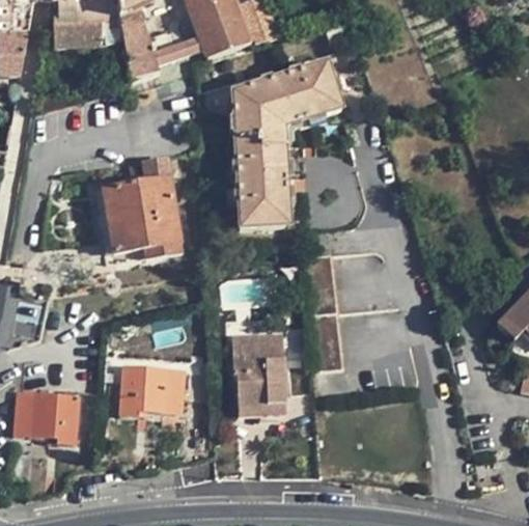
[(11,7),(11,0),(0,0),(0,30),(11,30),(11,7)]
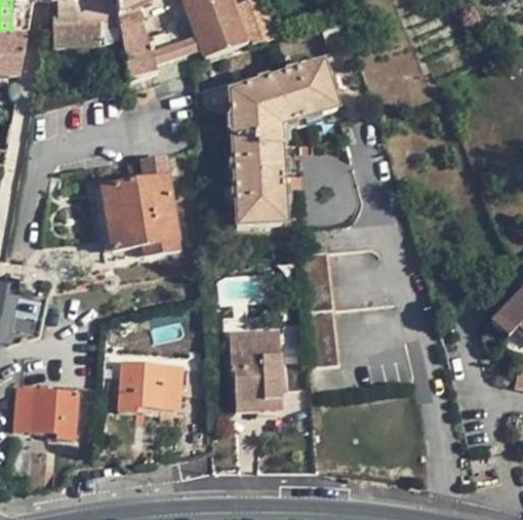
[(11,0),(11,7),(33,11),(35,5),(35,0),(11,0)]
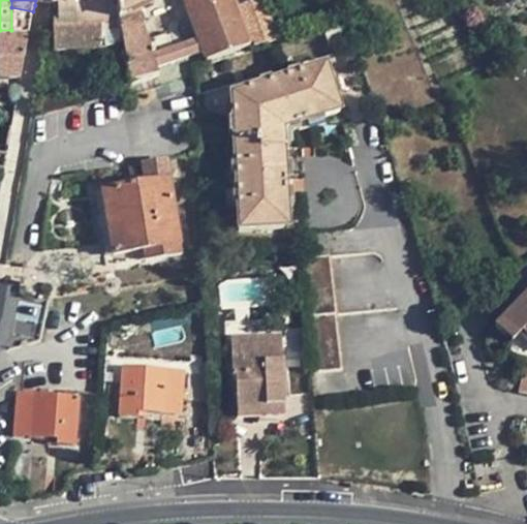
[(52,0),(52,1),(49,23),(55,22),(56,48),(109,45),(123,41),(120,18),(117,0),(52,0)]
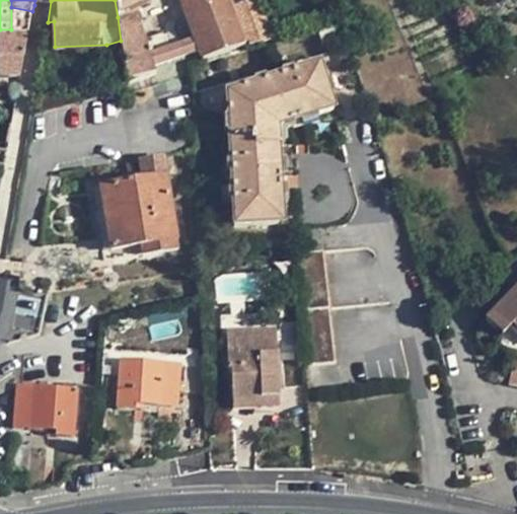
[(115,0),(118,17),(121,41),(128,80),(134,77),(157,71),(155,64),(201,49),(197,34),(173,44),(165,22),(145,29),(142,21),(145,18),(139,5),(148,0),(115,0)]
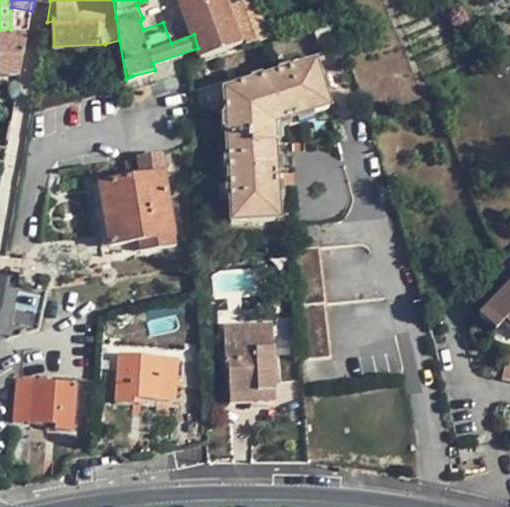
[(181,0),(194,34),(198,48),(202,56),(244,41),(229,0),(181,0)]
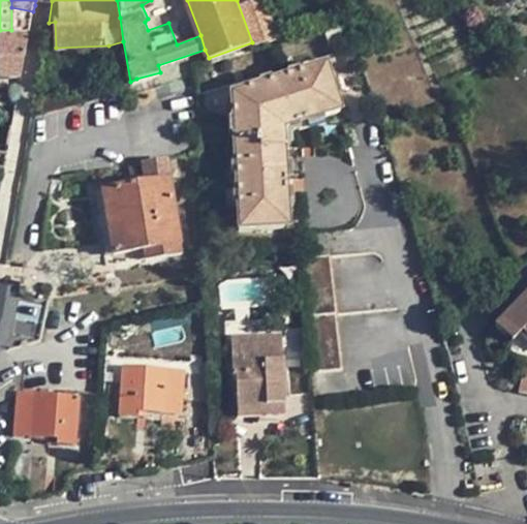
[(11,30),(0,30),(0,74),(22,75),(30,29),(11,30)]
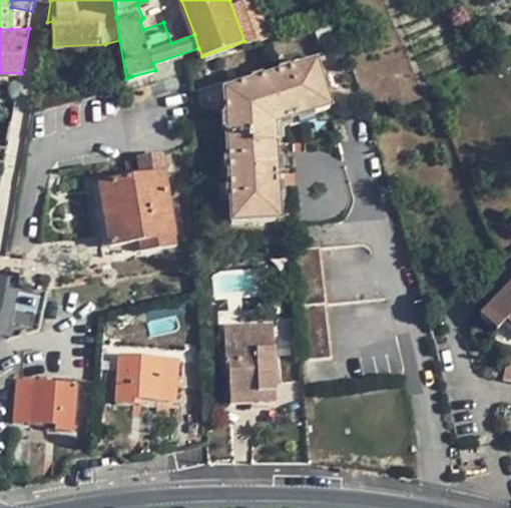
[(317,59),(225,87),(232,221),(281,218),(276,122),(332,105),(317,59)]
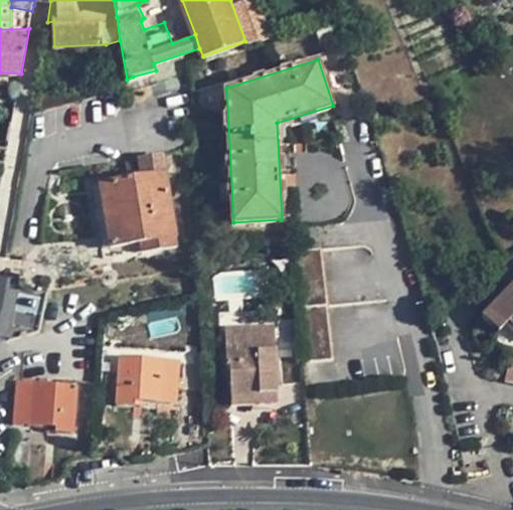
[(163,152),(140,156),(143,174),(102,180),(112,244),(141,240),(176,235),(163,152)]
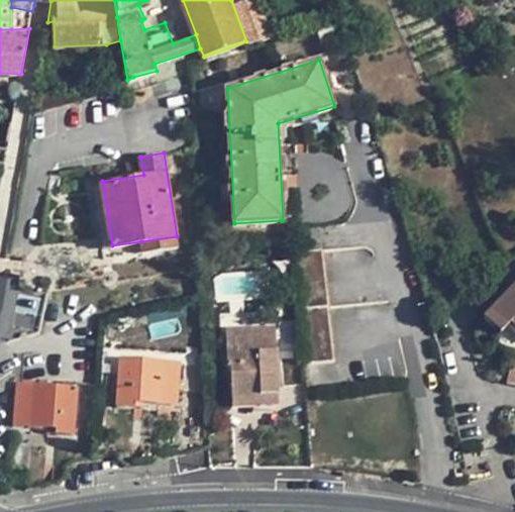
[(177,236),(141,241),(143,252),(179,246),(177,236)]
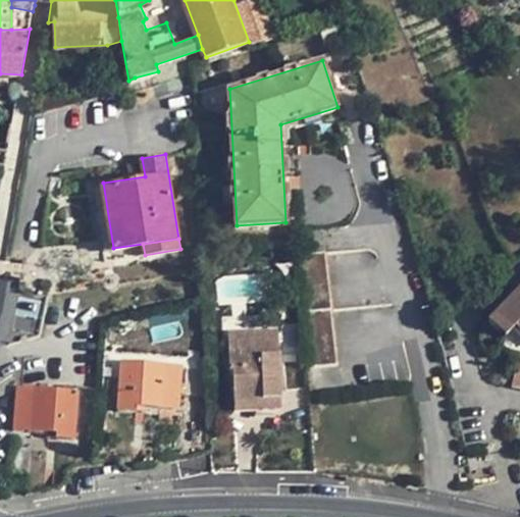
[(327,247),(299,249),(305,309),(311,365),(339,361),(332,306),(327,247)]
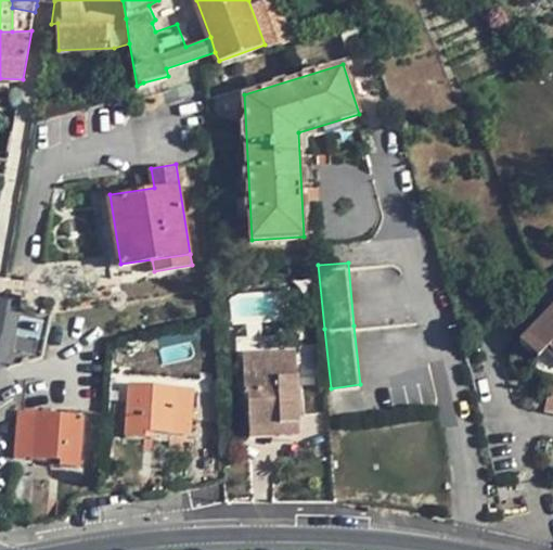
[(0,350),(41,353),(44,312),(24,310),(25,295),(0,293),(0,350)]
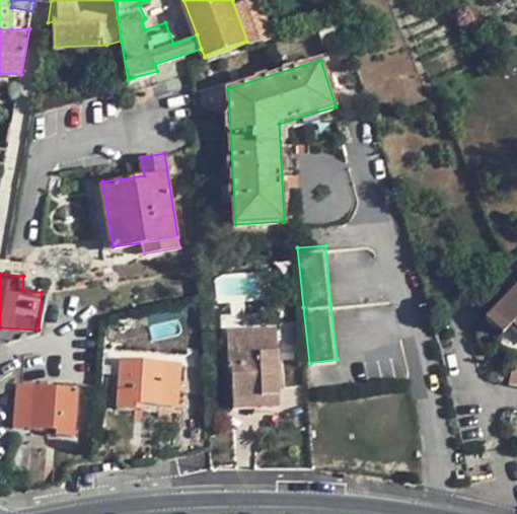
[(516,284),(494,309),(511,325),(513,321),(516,318),(516,284)]
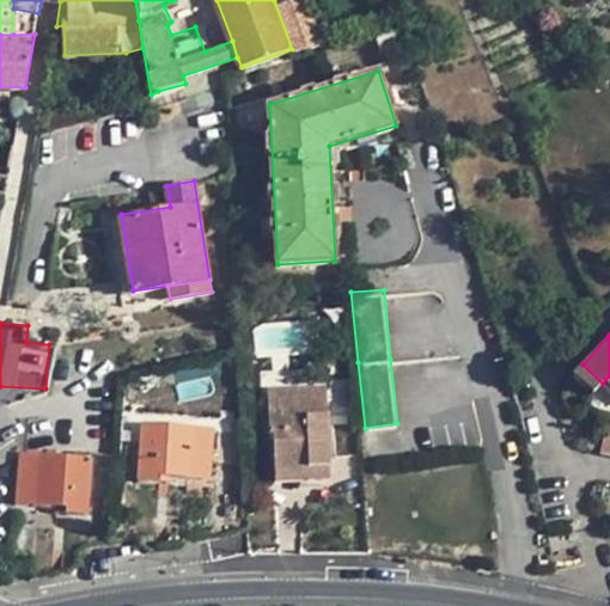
[(310,408),(270,410),(270,432),(274,430),(276,479),(331,477),(330,459),(333,458),(330,411),(310,412),(310,408)]
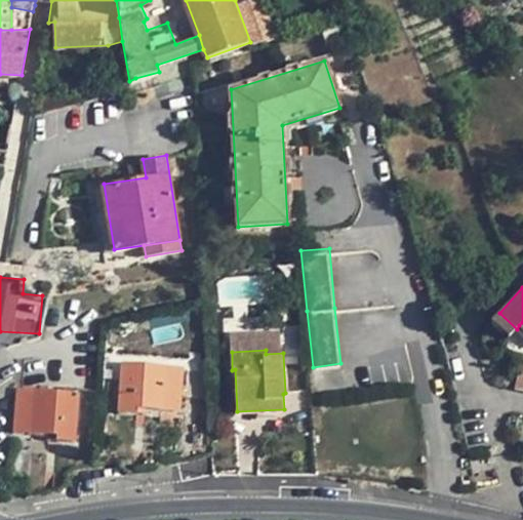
[(169,364),(123,361),(119,410),(136,410),(137,406),(146,406),(163,408),(161,430),(179,431),(182,409),(184,387),(166,386),(169,364)]
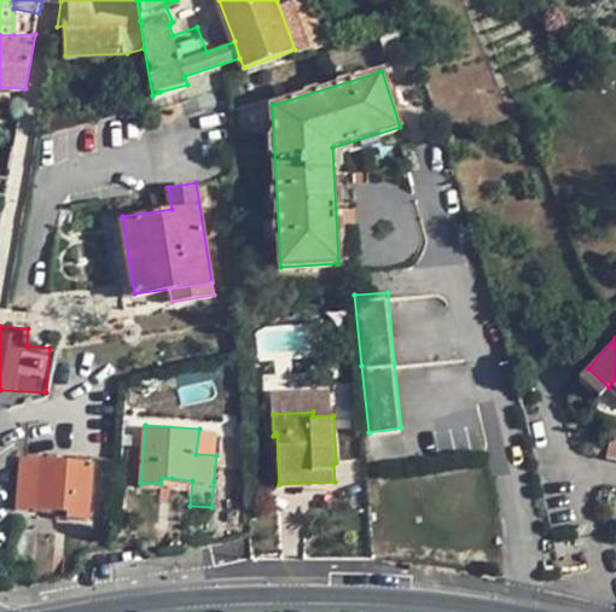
[(218,431),(199,429),(196,454),(216,455),(218,431)]
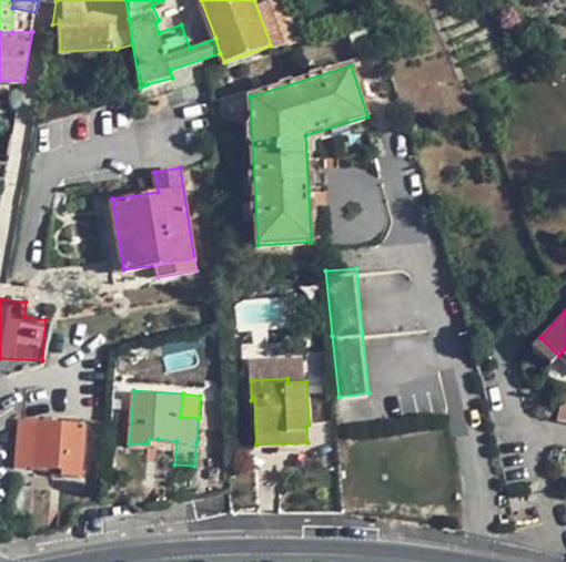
[(563,397),(556,395),(554,404),(562,405),(563,397)]
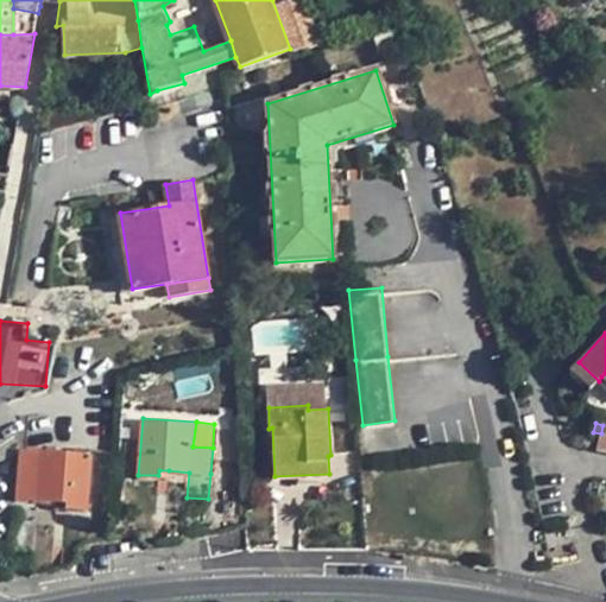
[(23,445),(18,496),(17,514),(40,517),(42,498),(61,500),(68,501),(68,507),(90,508),(94,451),(23,445)]
